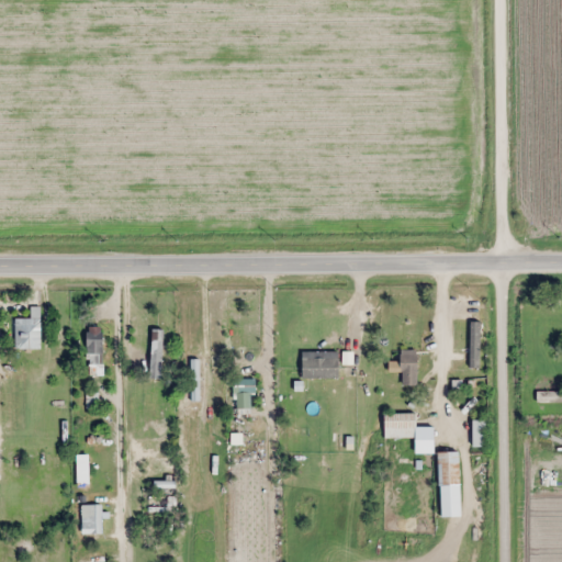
[(41,318),(15,318),(15,348),(41,348),(41,318)]
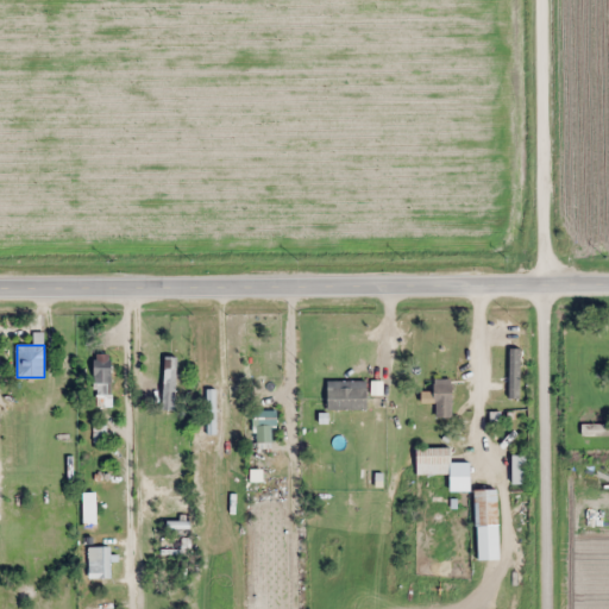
[(96,384),(113,384),(113,353),(96,353),(96,384)]
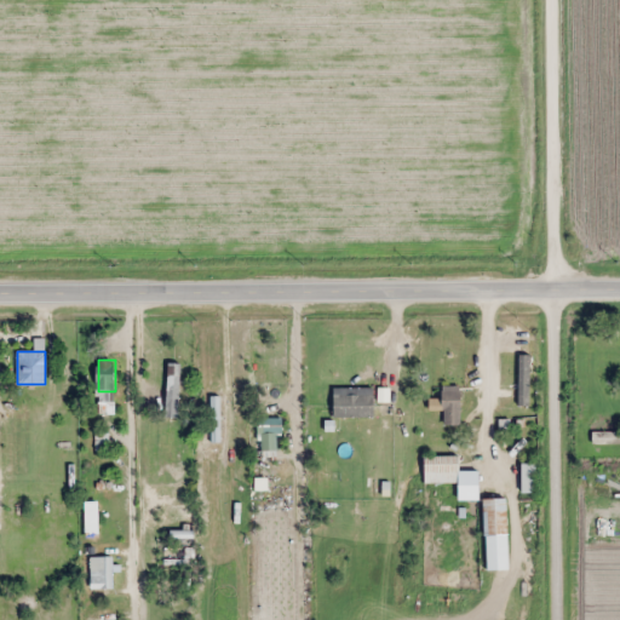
[(460,425),(460,385),(442,385),(442,399),(429,399),(429,411),(443,411),(443,425),(460,425)]
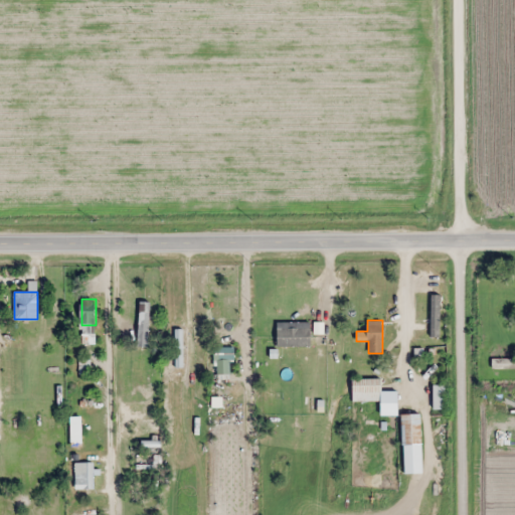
[(277,346),(311,346),(311,322),(277,322),(277,346)]
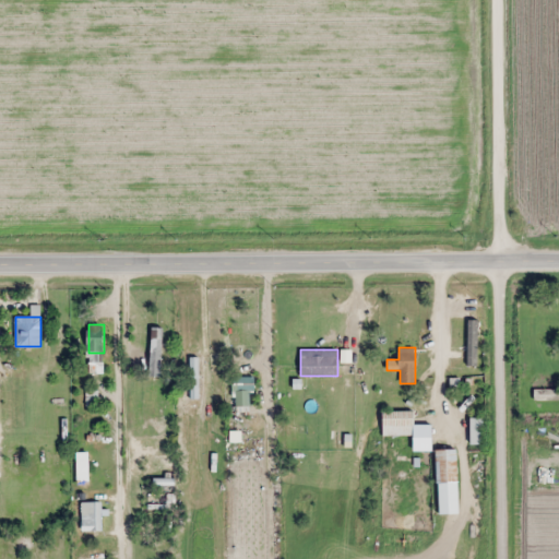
[(190,399),(199,399),(199,357),(190,357),(190,399)]
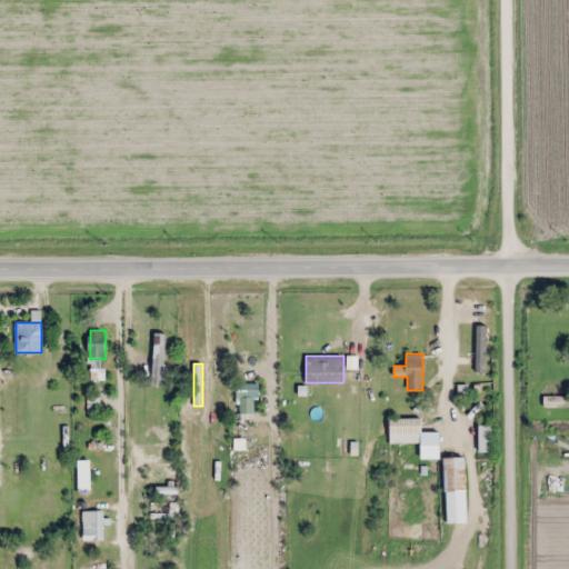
[(237,383),(237,413),(257,413),(257,383),(237,383)]
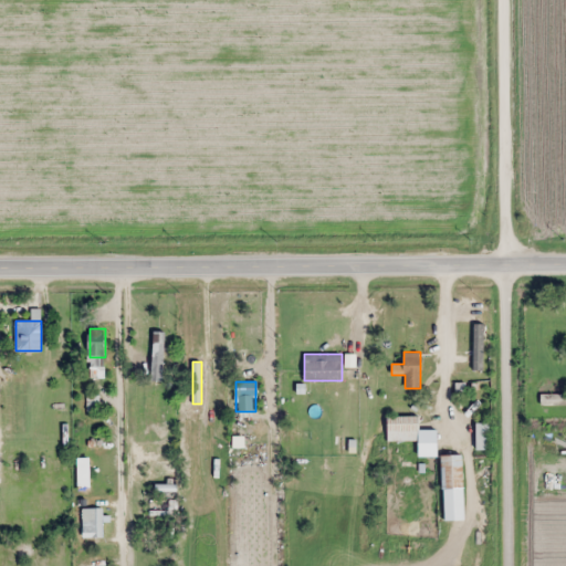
[(542,405),(562,405),(562,395),(542,395),(542,405)]
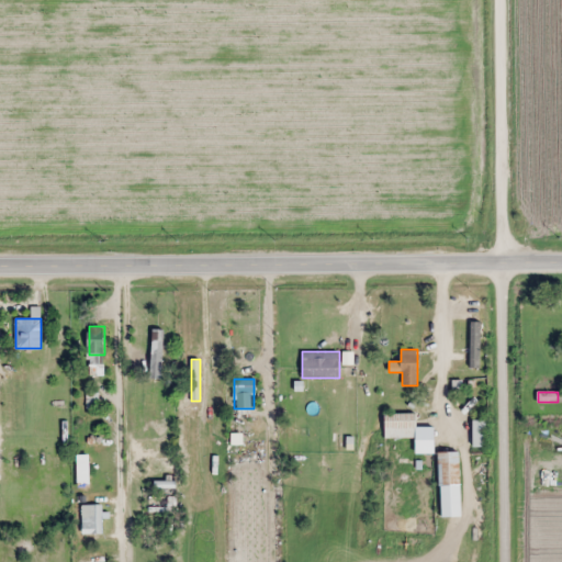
[(384,438),(416,438),(416,452),(434,452),(434,427),(416,427),(416,412),(409,413),(408,403),(388,403),(388,411),(384,411),(384,438)]
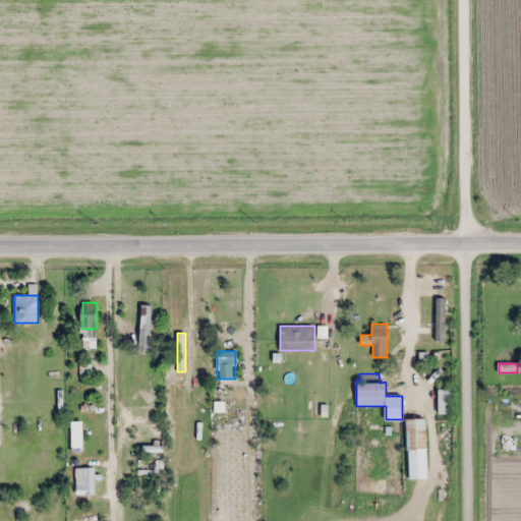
[(406,418),(406,451),(425,451),(425,418),(406,418)]
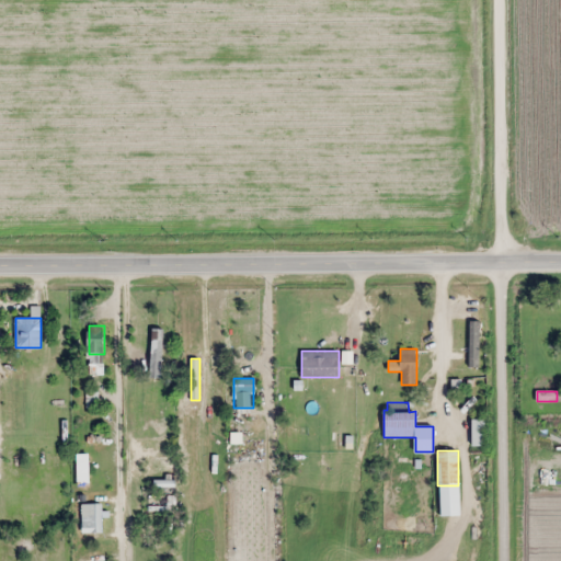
[(89,454),(77,454),(77,485),(89,485),(89,454)]
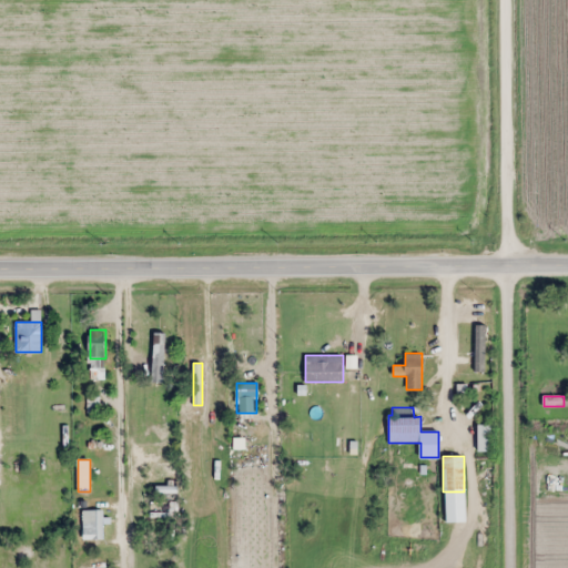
[(108,540),(108,509),(87,509),(87,540),(108,540)]
